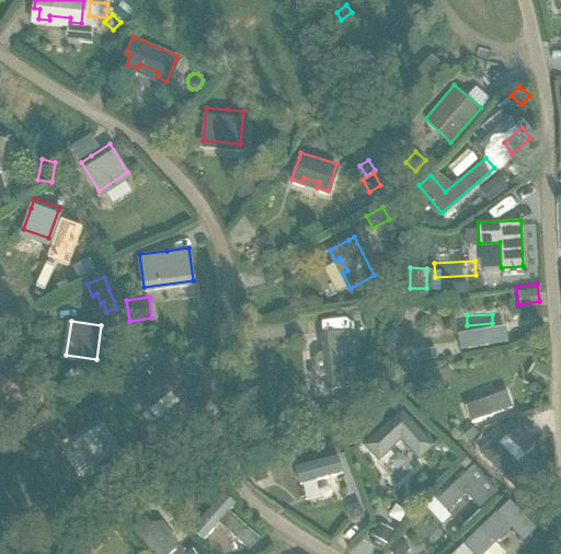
[(504,323),(457,331),(459,346),(506,338),(504,323)]
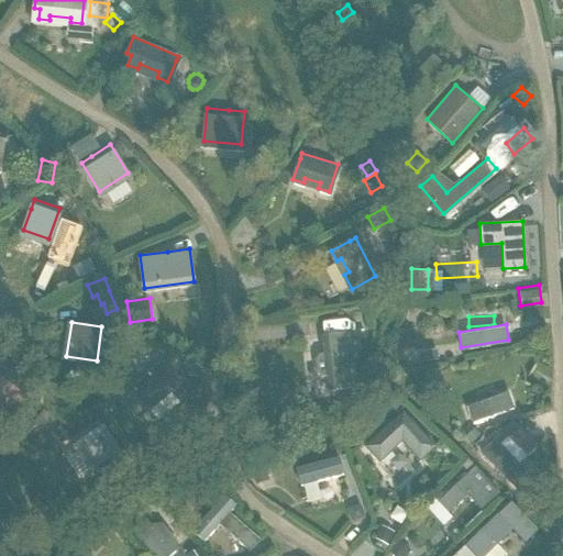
[(408,346),(411,329),(398,326),(395,344),(408,346)]
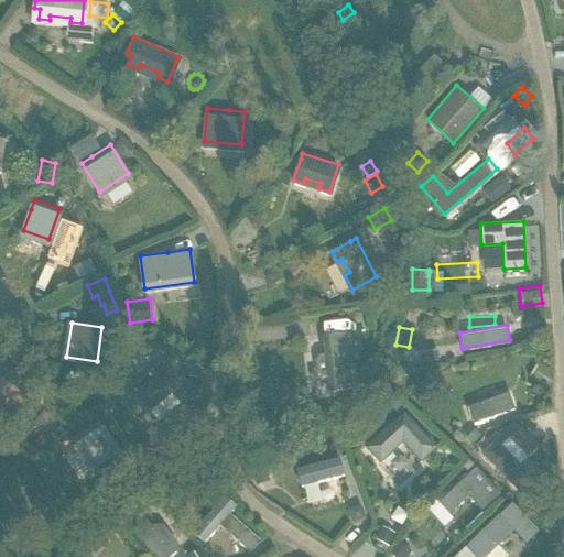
[(324,341),(325,351),(318,352),(314,357),(316,370),(321,375),(327,374),(328,388),(356,384),(350,332),(333,335),(333,340),(324,341)]
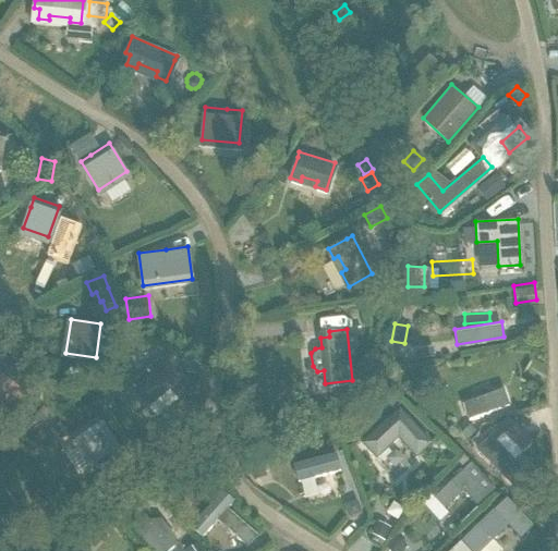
[(424,358),(435,356),(433,346),(422,349),(424,358)]
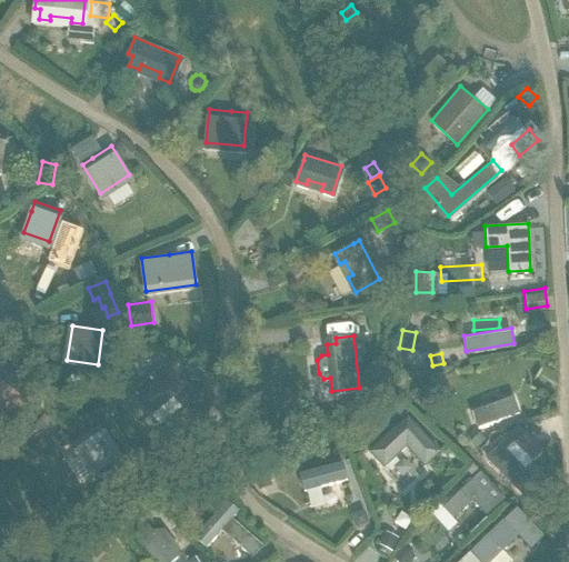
[(161,364),(118,401),(132,419),(147,407),(168,389),(171,393),(180,385),(161,364)]
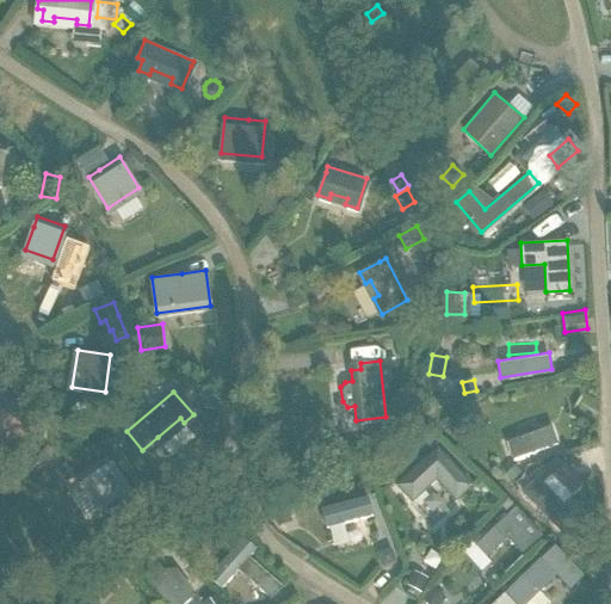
[(475,399),(463,401),(466,414),(477,412),(475,399)]
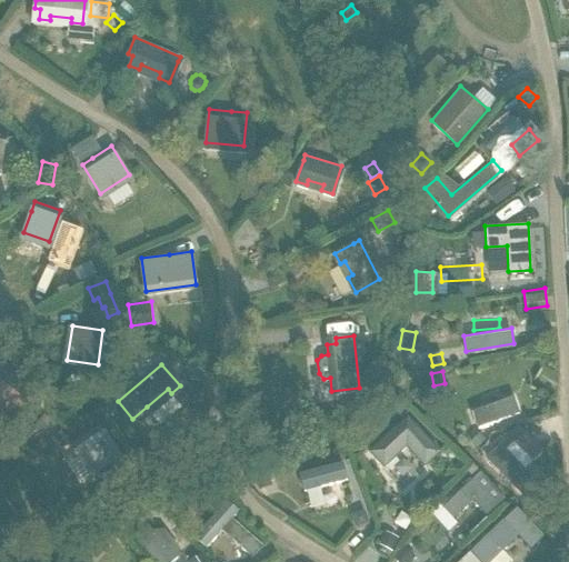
[(0,379),(0,432),(0,433),(27,400),(15,391),(0,379)]
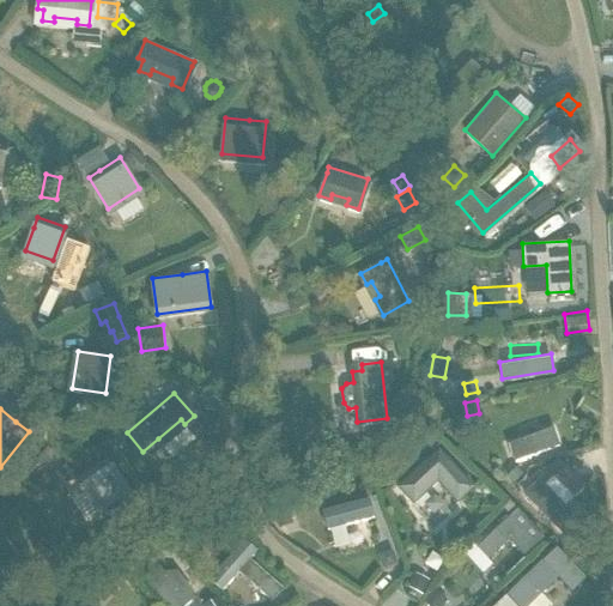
[(217,422),(202,420),(201,431),(217,432),(217,422)]
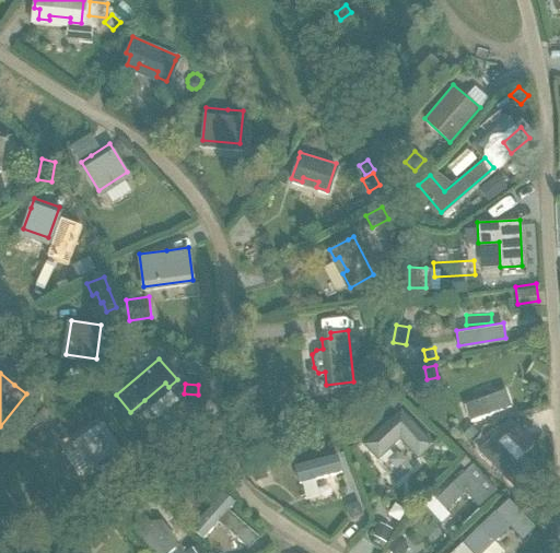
[(337,389),(339,403),(356,401),(353,388),(337,389)]
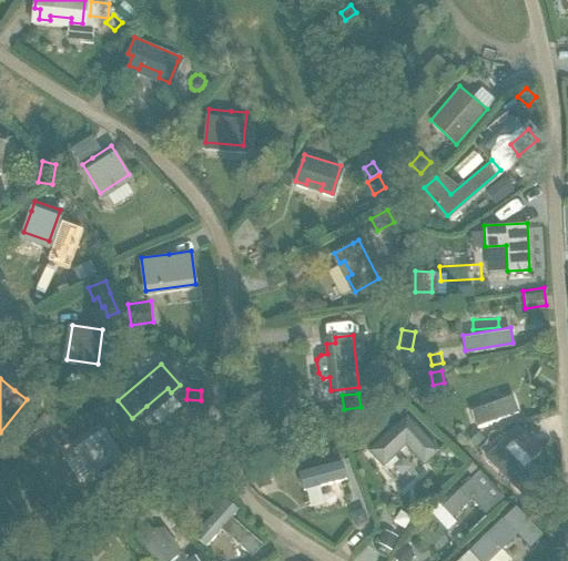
[(511,394),(473,408),(478,424),(517,408),(511,394)]
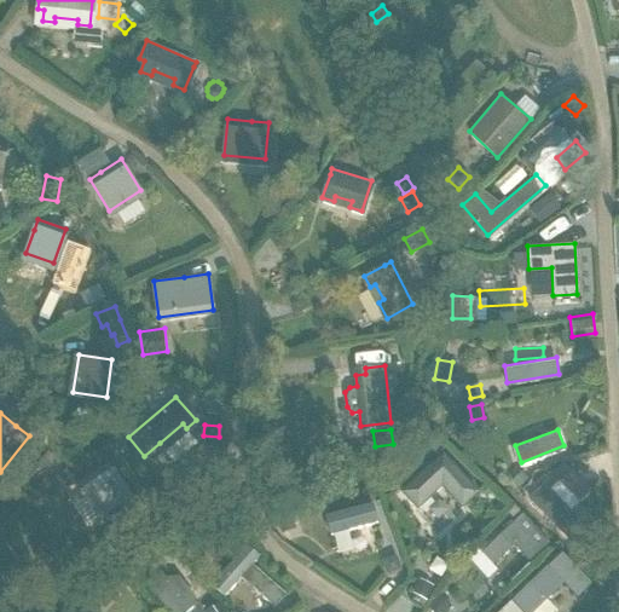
[(479,489),(443,450),(400,489),(417,507),(441,484),(461,504),(479,489)]
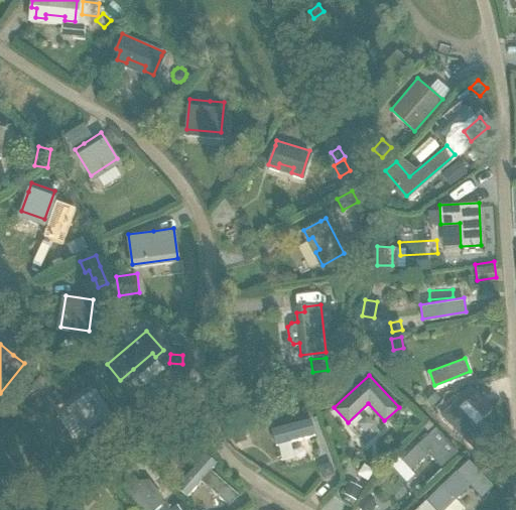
[(65,401),(71,410),(82,427),(107,410),(90,384),(65,401)]
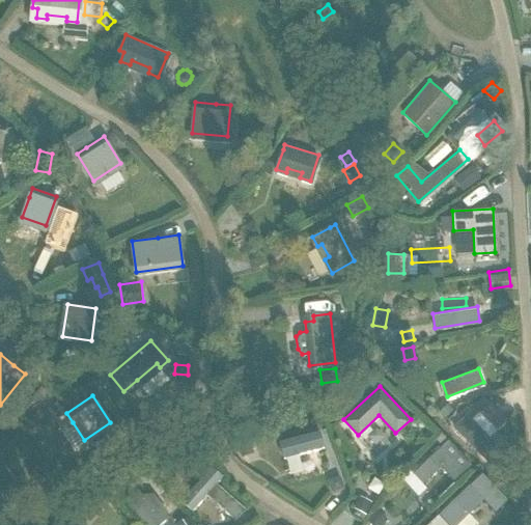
[(477,409),(496,426),(506,416),(488,398),(477,409)]
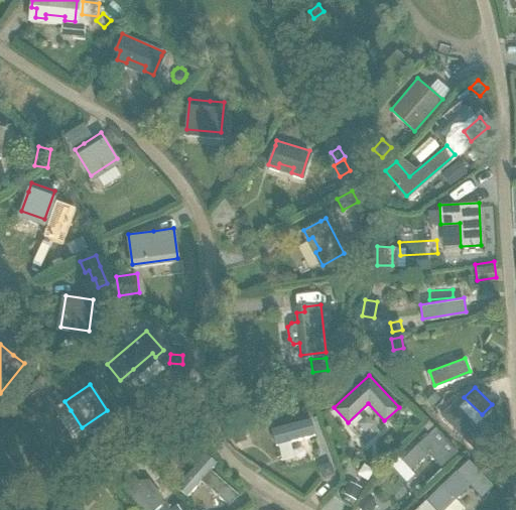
[(55,389),(45,395),(51,405),(62,399),(55,389)]
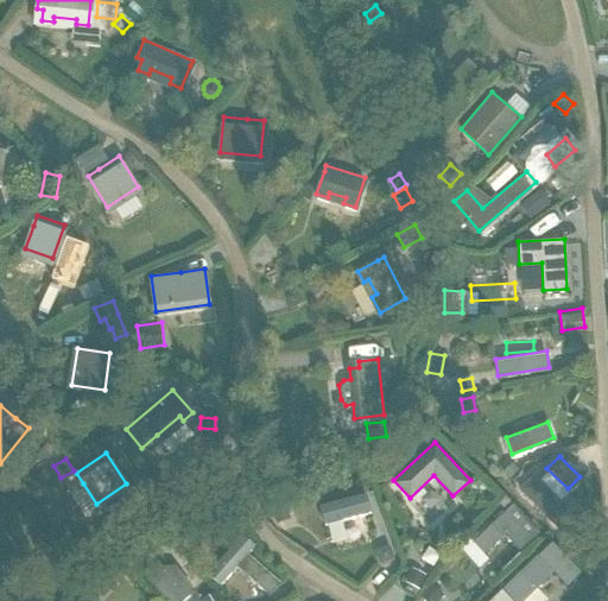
[(518,468),(512,462),(502,472),(508,478),(518,468)]
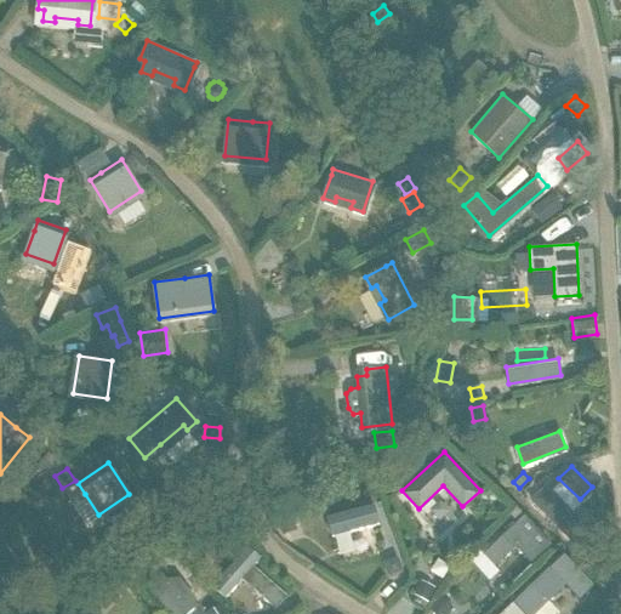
[(587,524),(547,482),(530,498),(571,539),(587,524)]
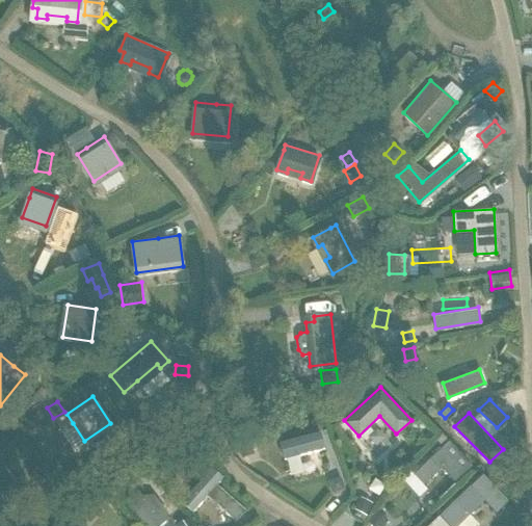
[(26,416),(20,427),(30,434),(36,422),(26,416)]
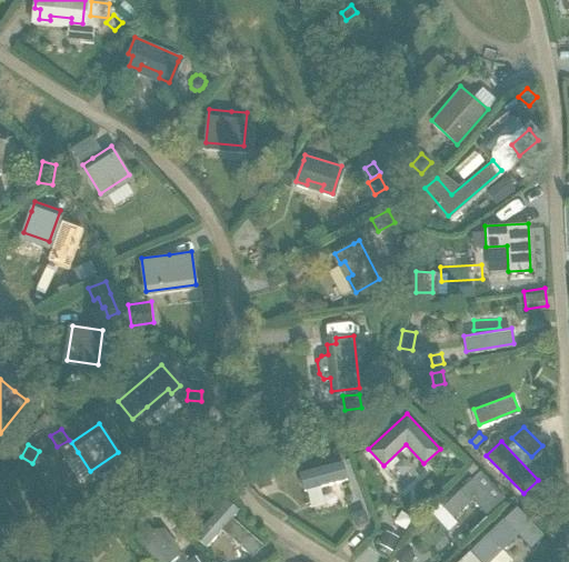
[(302,490),(346,479),(341,463),(298,475),(302,490)]
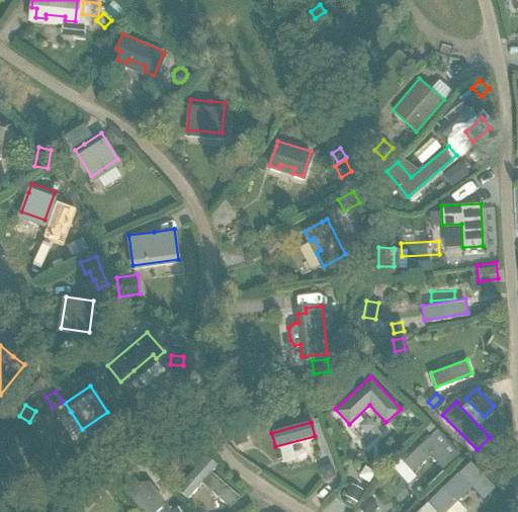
[(246,440),(243,430),(232,433),(235,443),(246,440)]
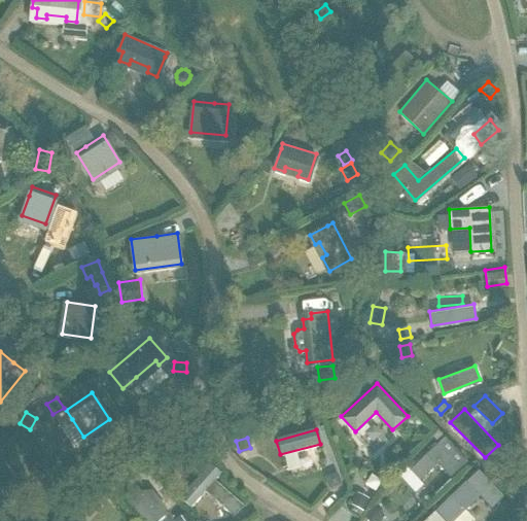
[(436,461),(449,475),(462,463),(440,439),(409,466),(419,478),(436,461)]
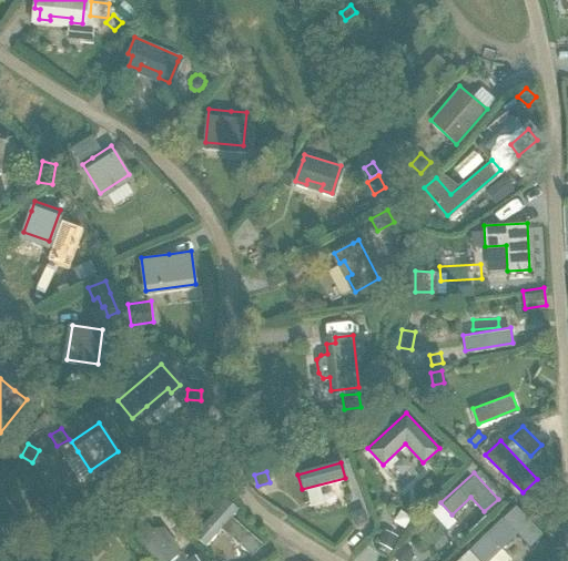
[(220,526),(251,552),(261,541),(232,514),(237,507),(225,497),(193,532),(205,543),(220,526)]
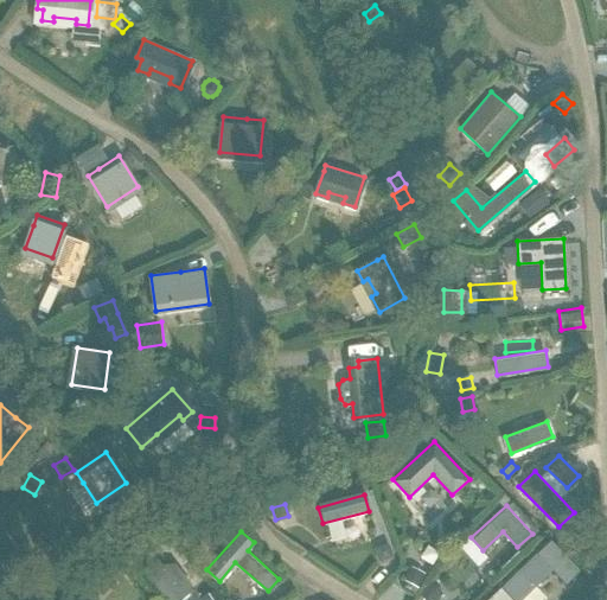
[(173,538),(159,547),(167,560),(181,551),(173,538)]
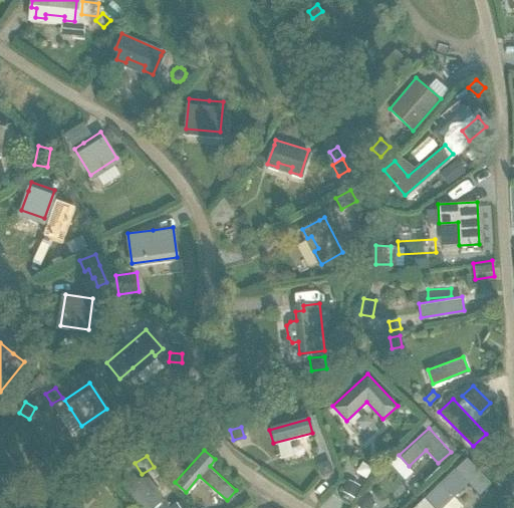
[(470,457),(463,464),(471,473),(479,466),(470,457)]
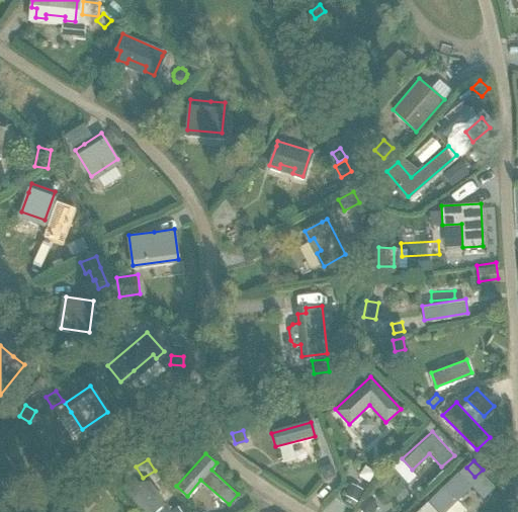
[(332,461),(320,465),(324,478),(336,473),(332,461)]
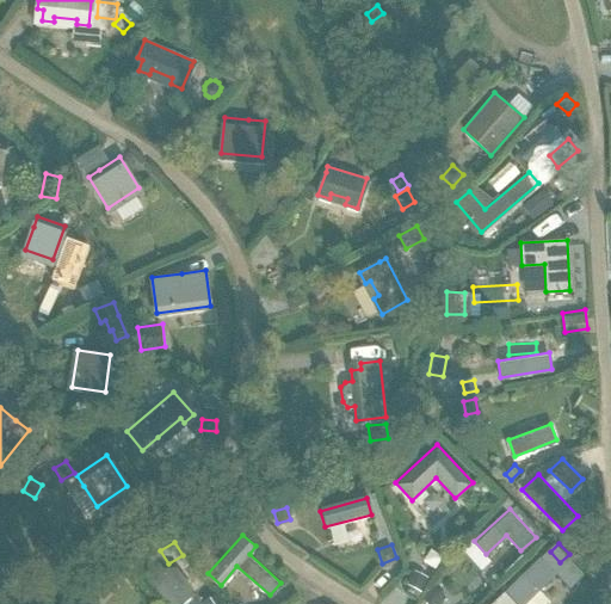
[(543,556),(505,593),(514,603),(523,603),(562,568),(548,553),(543,556)]
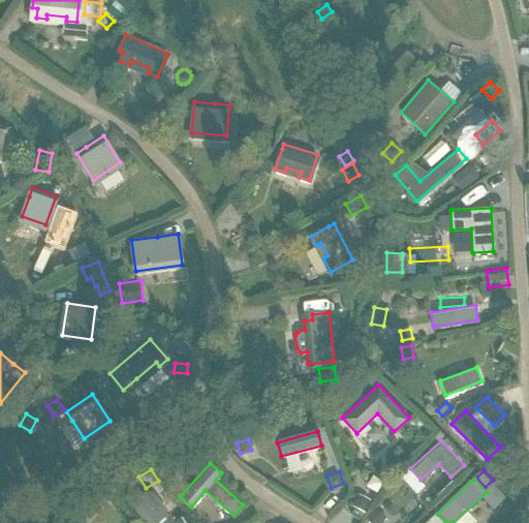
[(138,489),(128,496),(147,522),(154,522),(160,520),(159,519),(165,514),(147,488),(141,492),(138,489)]
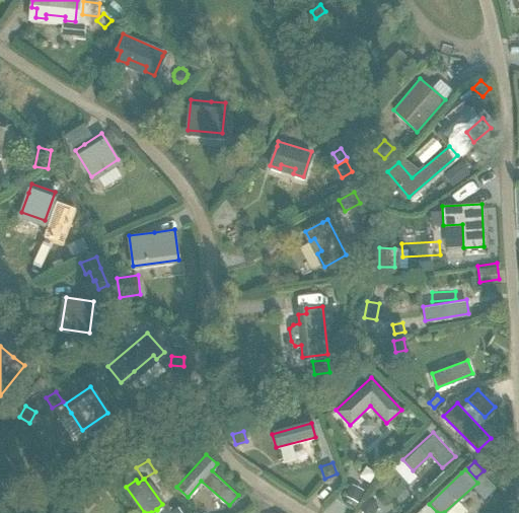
[(113,481),(105,485),(112,495),(119,491),(113,481)]
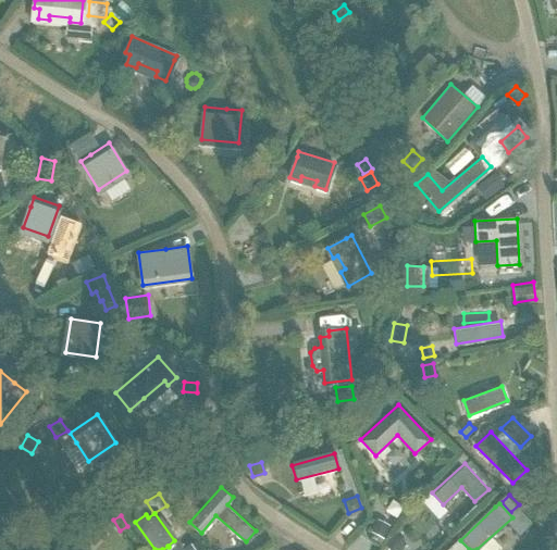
[(379,516),(372,529),(384,536),(391,523),(379,516)]
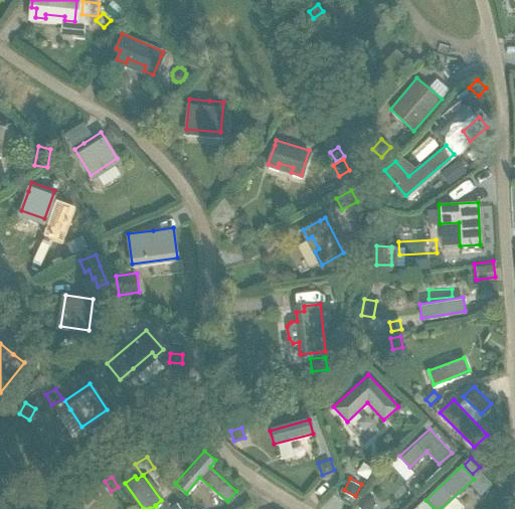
[(367,491),(356,501),(363,508),(366,508),(376,501),(367,491)]
